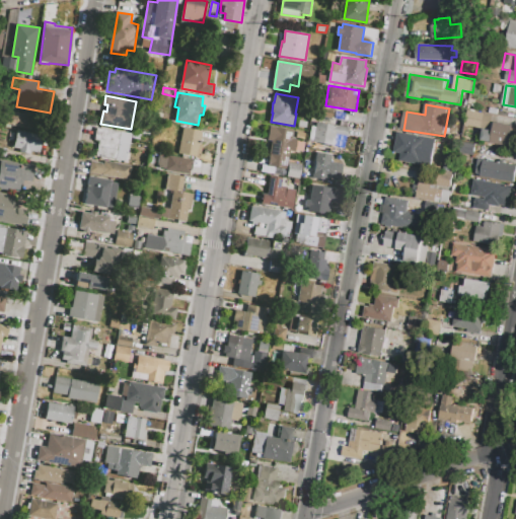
[(319,106),(335,109),(334,119),(318,116),(319,106)]
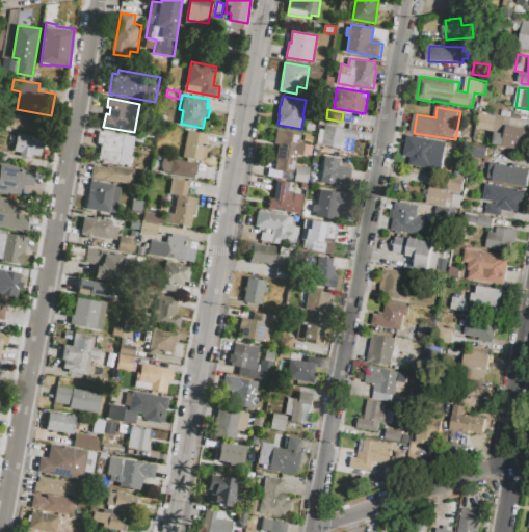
[(10,113),(41,118),(38,133),(7,128),(10,113)]
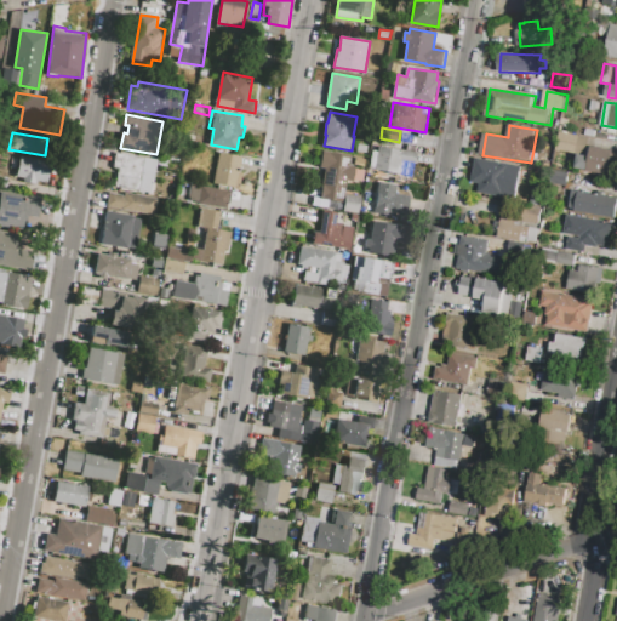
[(580,169),(582,155),(559,152),(563,132),(593,137),(592,147),(616,151),(616,175),(580,169)]
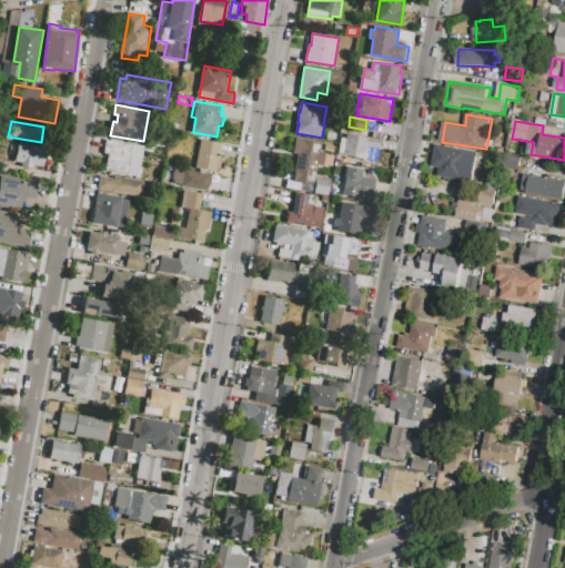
[(158,127),(169,129),(165,145),(154,143),(158,127)]
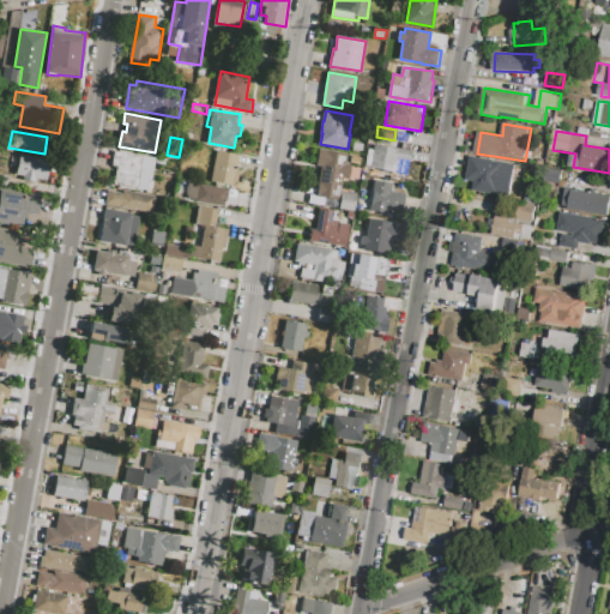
[(354,150),(355,142),(364,143),(363,151),(354,150)]
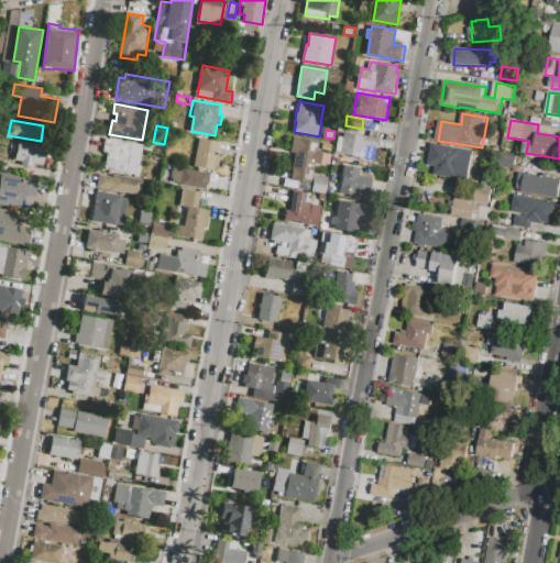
[(346,132),(380,138),(379,147),(366,145),(364,157),(336,153),(339,136),(344,136),(346,132)]
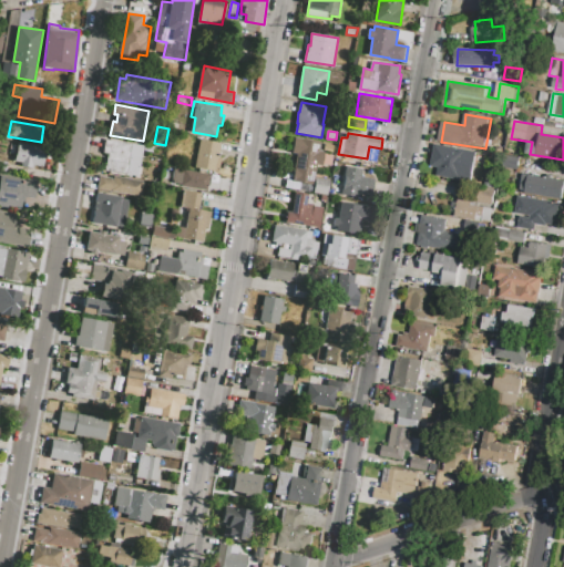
[(502,136),(510,137),(508,148),(501,147),(502,136)]
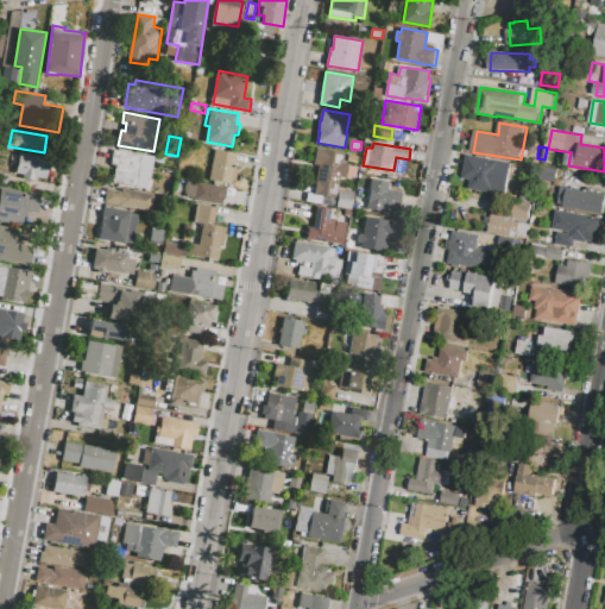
[(315,195),(320,165),(315,164),(317,148),(345,152),(344,162),(346,162),(344,177),(341,177),(338,199),(315,195)]
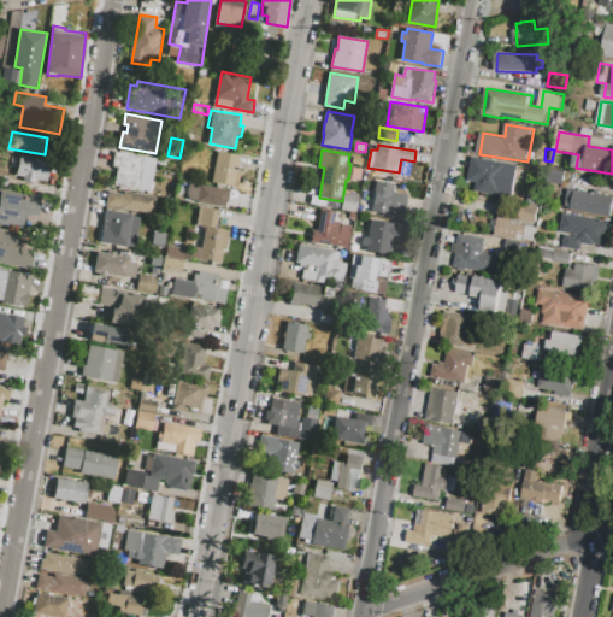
[(117,187),(121,168),(115,166),(117,151),(146,157),(142,175),(153,177),(151,193),(117,187)]
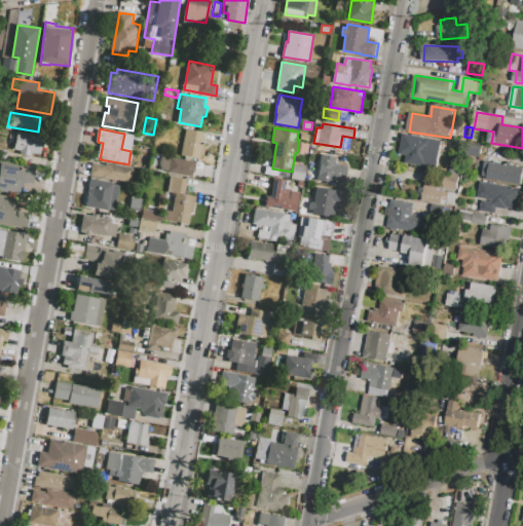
[(183,155),(188,128),(207,133),(201,159),(183,155)]
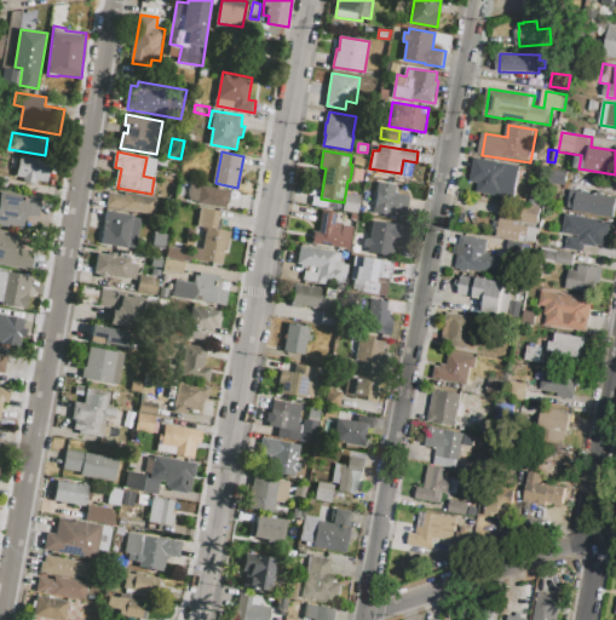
[(22,155),(53,161),(50,182),(39,179),(38,183),(24,181),(24,177),(18,176),(22,155)]
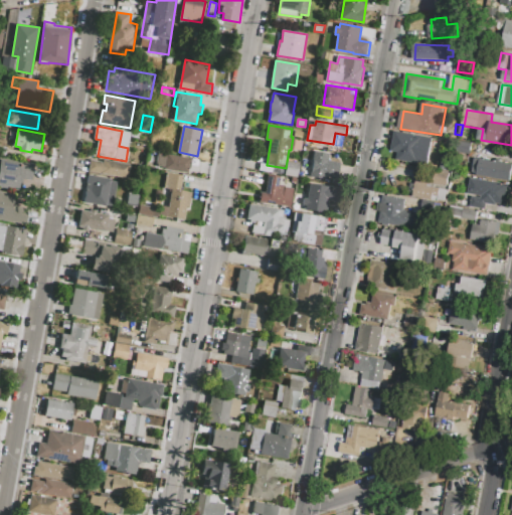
[(397,131),(435,137),(431,165),(399,160),(400,153),(394,152),(397,131)]
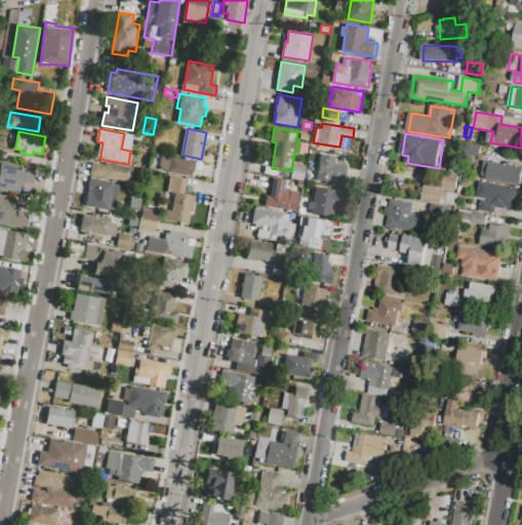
[(483,158),(468,156),(470,144),(485,147),(483,158)]
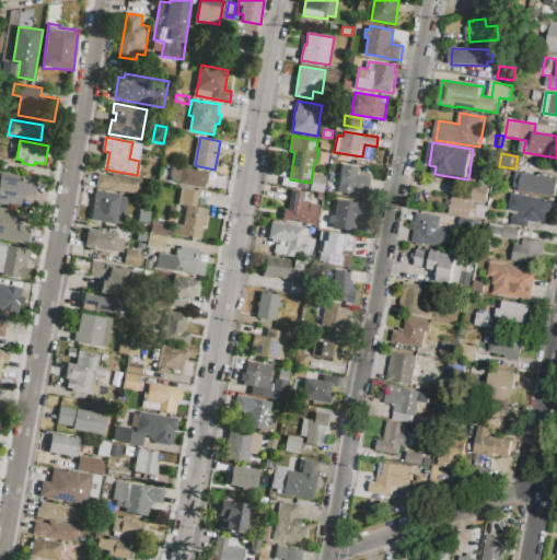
[(339,191),(344,163),(366,166),(361,196),(339,191)]
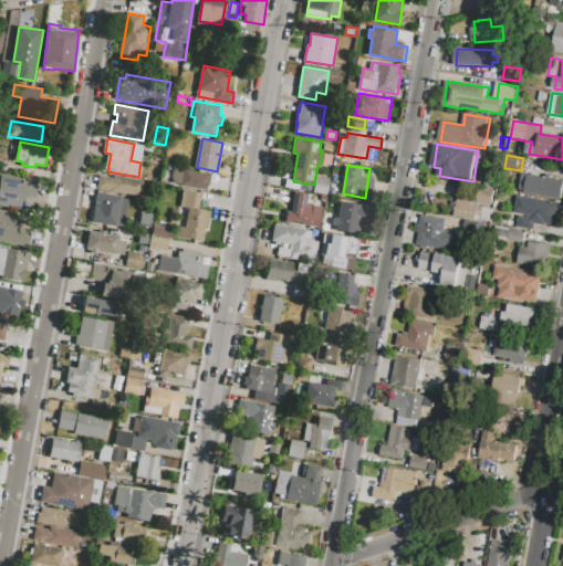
[(183,186),(186,169),(212,174),(209,190),(183,186)]
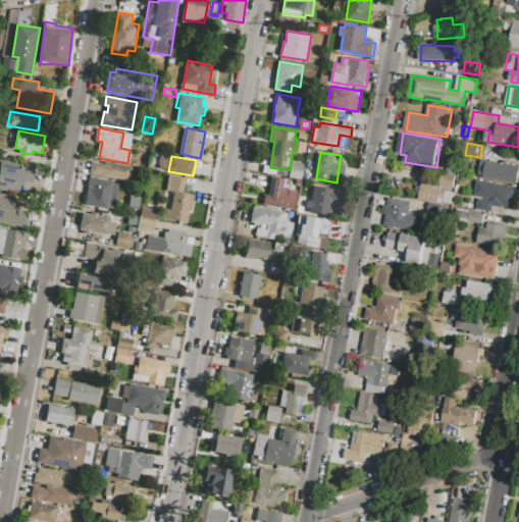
[(451,158),(463,160),(460,174),(449,172),(451,158)]
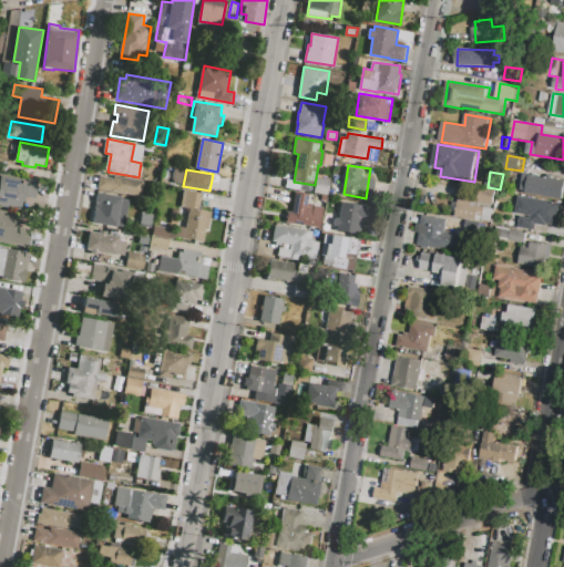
[(0,173),(40,181),(37,198),(27,197),(24,209),(0,205),(0,173)]
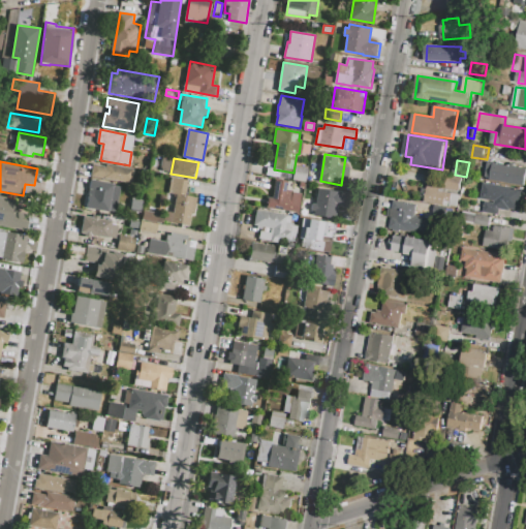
[(493,181),(493,179),(488,178),(491,161),(525,167),(525,186),(493,181)]
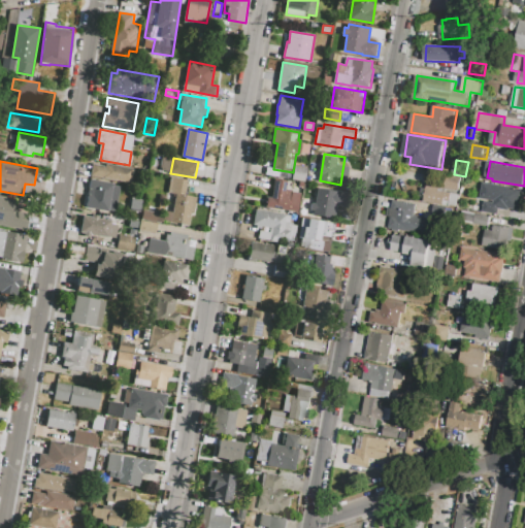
[(92,175),(94,163),(107,166),(107,164),(136,169),(134,183),(92,175)]
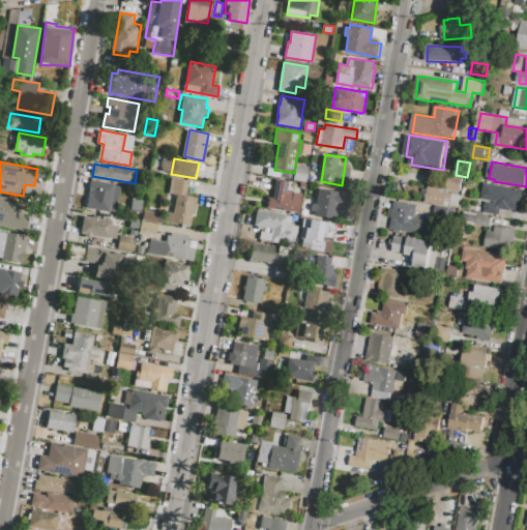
[(308,182),(294,180),(296,165),(310,167),(308,182)]
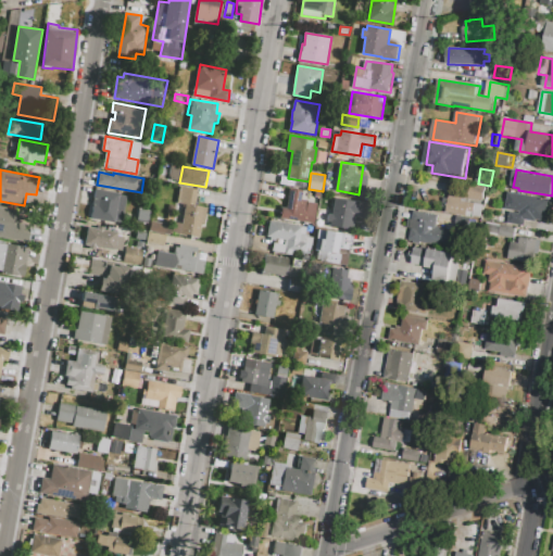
[(449,214),(452,193),(470,197),(473,185),(490,188),(485,219),(449,214)]
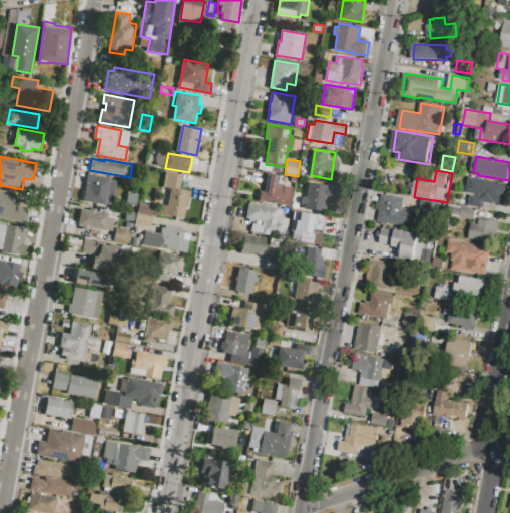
[(167,171),(184,174),(181,188),(192,190),(189,207),(186,206),(184,218),(159,214),(161,203),(168,205),(171,188),(164,187),(167,171)]
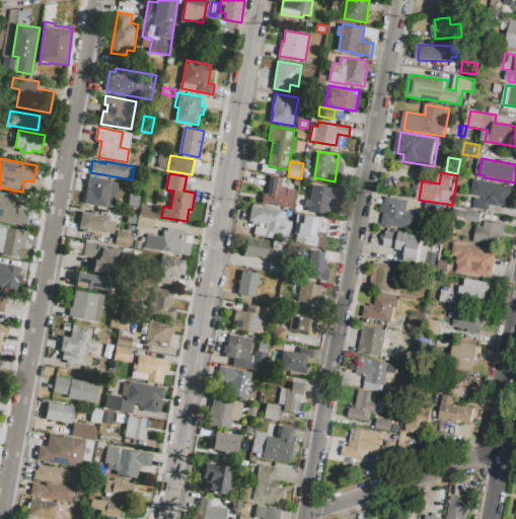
[(262,204),(264,193),(268,194),(271,175),(284,177),(283,186),(288,187),(287,188),(297,190),(294,209),(262,204)]
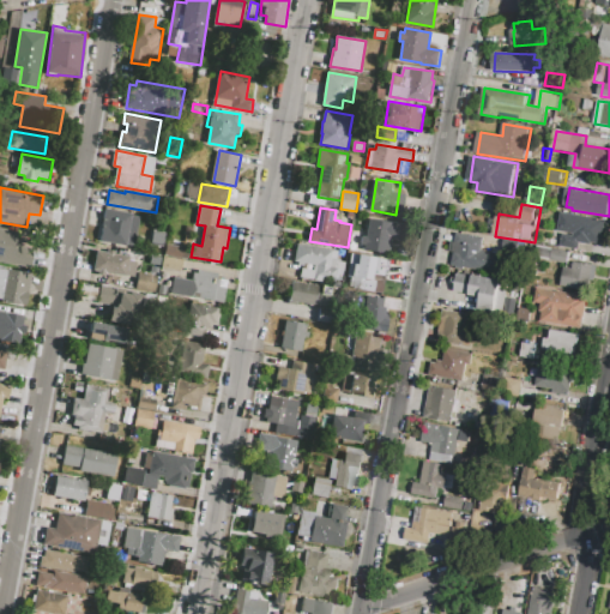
[(101,242),(108,209),(134,214),(134,215),(142,216),(137,246),(128,245),(128,247),(101,242)]
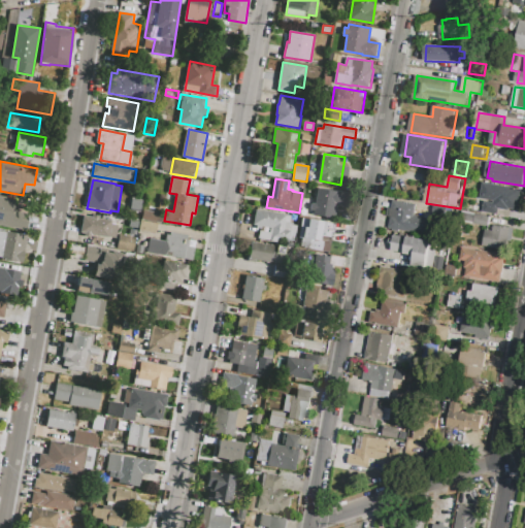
[(490,202),(490,200),(483,198),(485,183),(524,189),(524,203),(523,210),(513,209),(512,211),(499,209),(498,213),(486,211),(487,201),(490,202)]
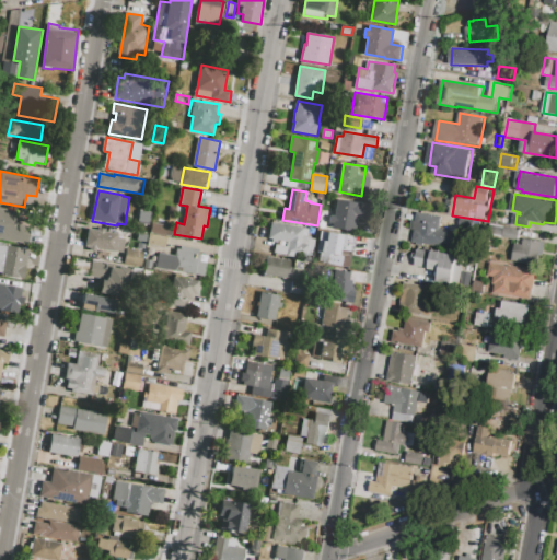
[(338,198),(372,205),(370,219),(359,218),(357,232),(321,225),(323,211),(336,212),(338,198)]
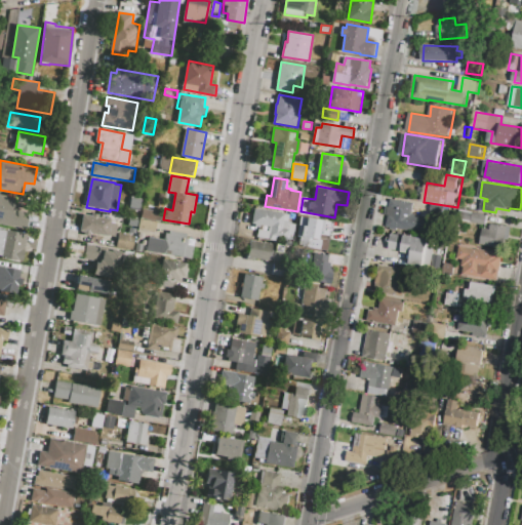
[(159,200),(161,193),(167,194),(165,207),(159,206),(160,201),(159,200)]
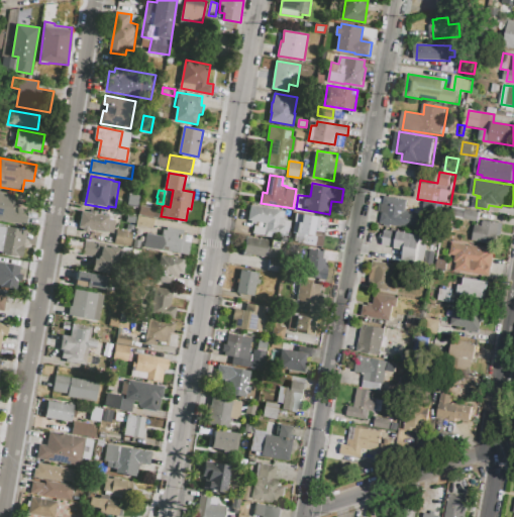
[(0,220),(0,191),(18,195),(16,207),(29,209),(27,226),(0,220)]
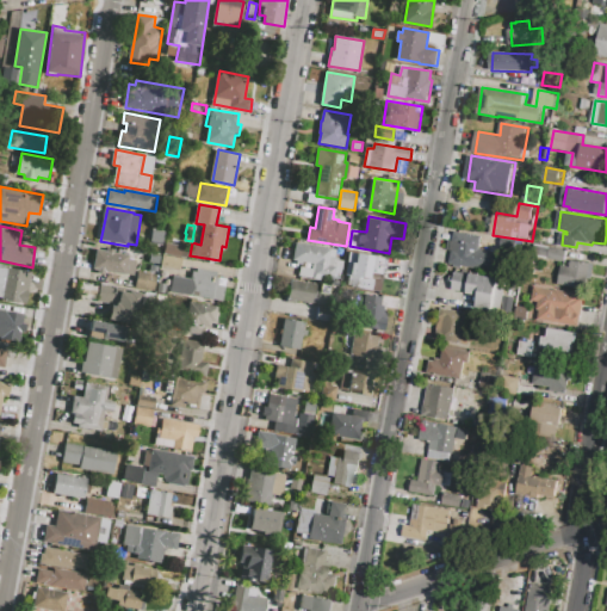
[(154,229),(167,232),(165,245),(152,242),(154,229)]
